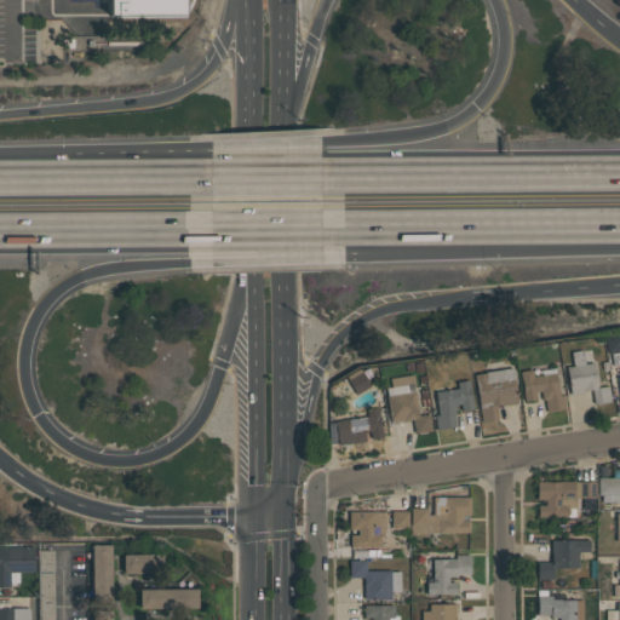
[(619,365),(613,366),(610,352),(607,354),(604,338),(619,334),(619,365)]
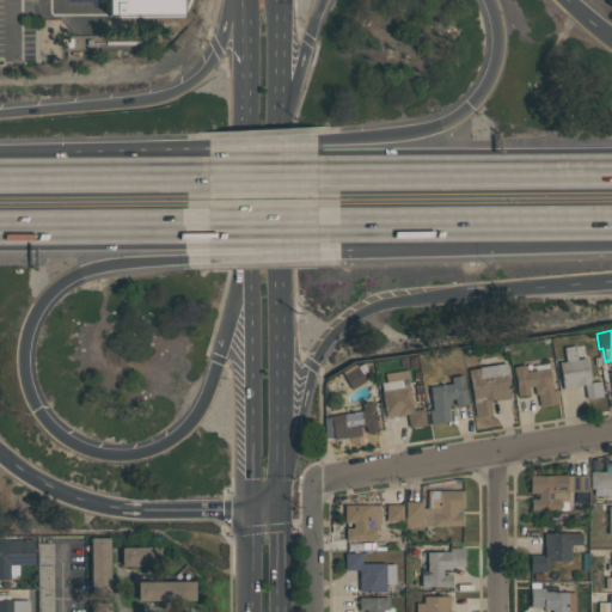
[(603,396),(586,399),(583,385),(576,386),(576,387),(563,390),(558,362),(565,361),(563,347),(575,346),(577,359),(586,357),(589,383),(600,380),(603,396)]
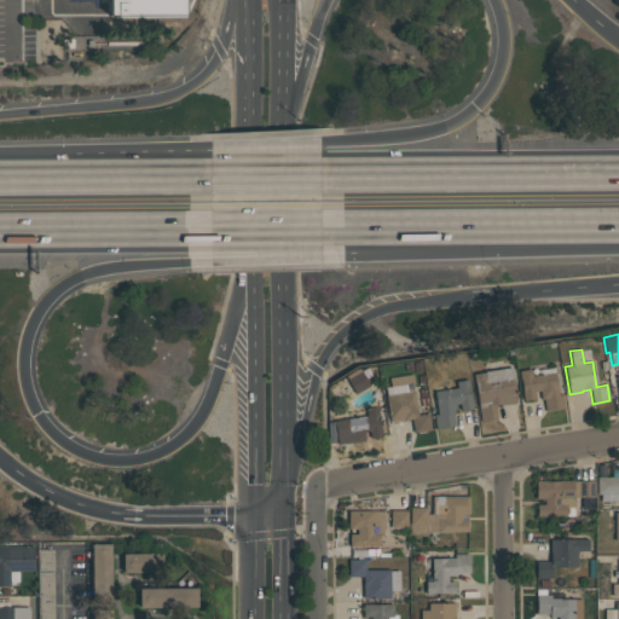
[(480,422),(473,374),(484,372),(484,371),(512,366),(518,399),(515,399),(516,401),(495,405),(497,418),(480,422)]
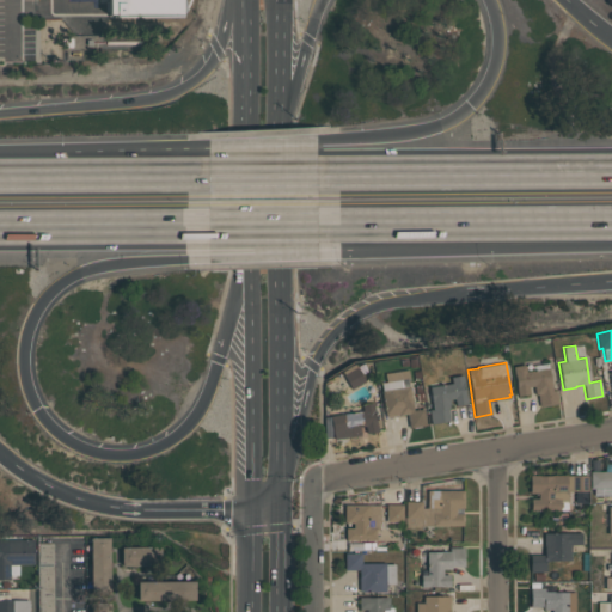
[(518,396),(514,375),(513,375),(512,366),(525,365),(526,371),(532,369),(531,366),(548,362),(552,390),(555,390),(557,404),(539,407),(537,395),(534,395),(533,385),(527,386),(528,393),(518,396)]
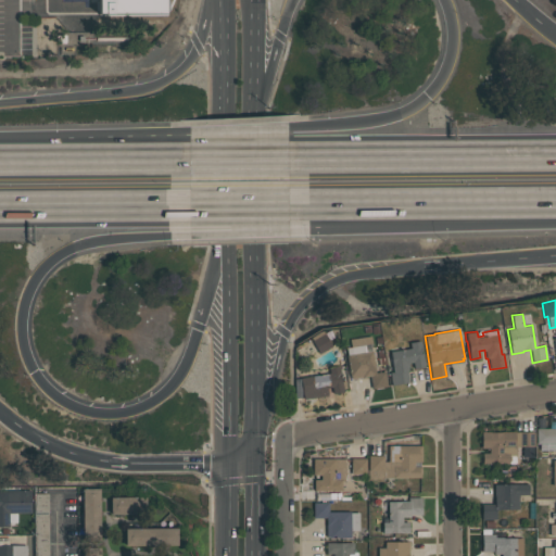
[(323,330),(324,333),(325,333),(331,346),(318,353),(310,338),(323,330)]
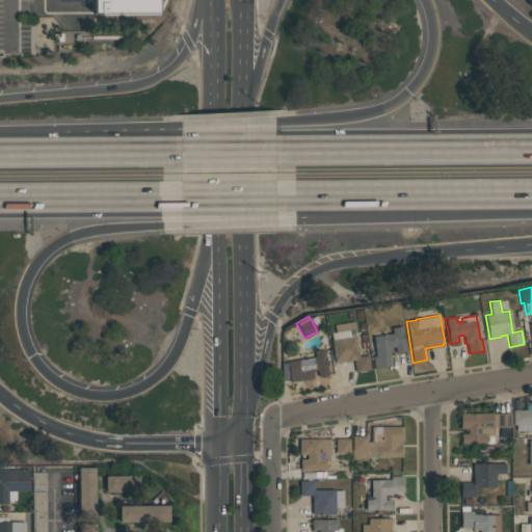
[(335,360),(330,340),(333,339),(331,333),(336,331),(335,324),(354,321),(356,328),(353,329),(354,336),(365,334),(371,370),(355,372),(353,360),(336,363),(336,360),(335,360)]
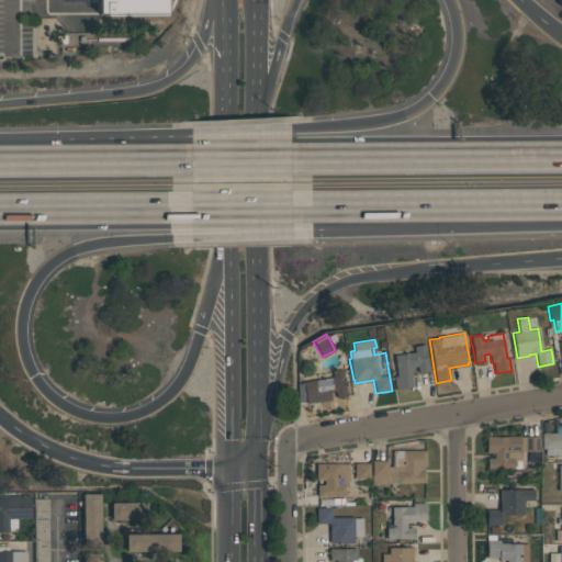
[(413,385),(396,389),(395,382),(394,382),(393,377),(397,375),(396,367),(394,355),(415,351),(414,346),(425,345),(426,351),(425,351),(427,362),(428,362),(429,371),(418,372),(417,367),(413,367),(414,374),(411,374),(413,385)]
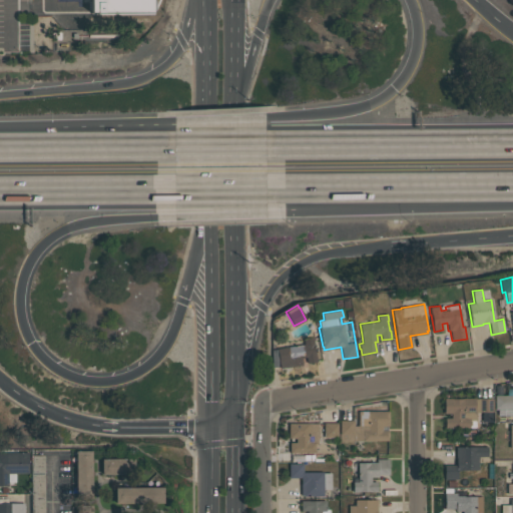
[(280,368),(277,349),(304,344),(303,339),(313,338),(315,352),(319,351),(320,359),(317,359),(317,361),(307,363),(306,357),(302,358),(303,365),(280,368)]
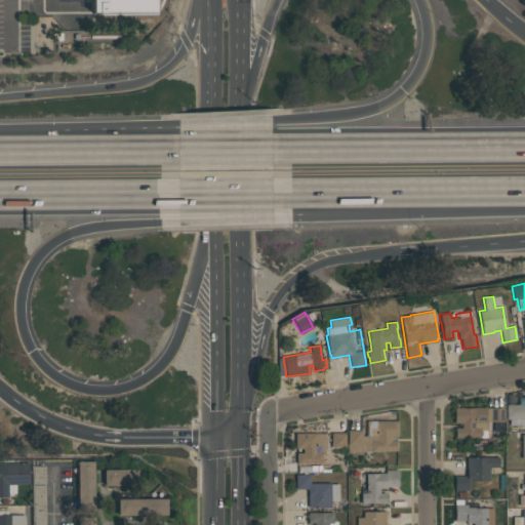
[(524,426),(524,425),(509,425),(509,419),(506,419),(506,404),(524,404),(524,426)]
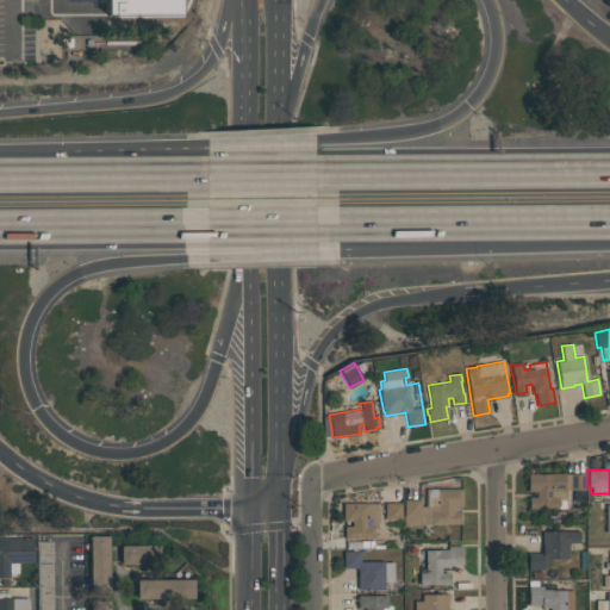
[(529,509),(529,497),(536,497),(536,492),(528,492),(528,473),(586,473),(586,490),(584,490),(584,500),(573,500),(573,490),(565,490),(565,509),(529,509)]
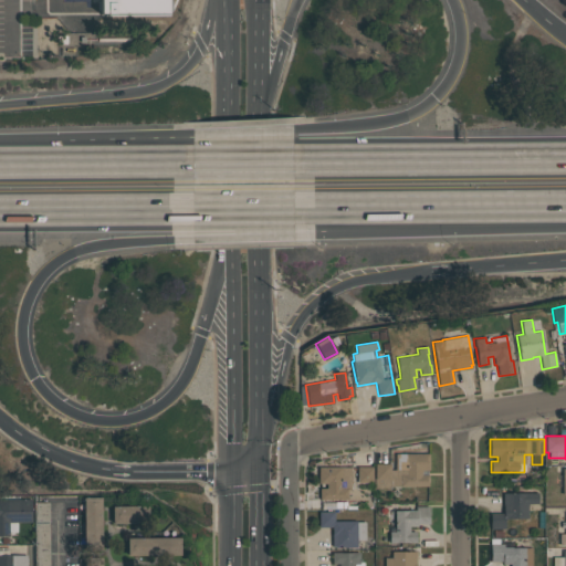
[(428,486),(400,486),(400,485),(390,485),(390,488),(374,488),(374,478),(375,478),(375,463),(390,463),(390,470),(395,470),(395,453),(429,453),(429,470),(421,470),(421,474),(428,474),(428,486)]
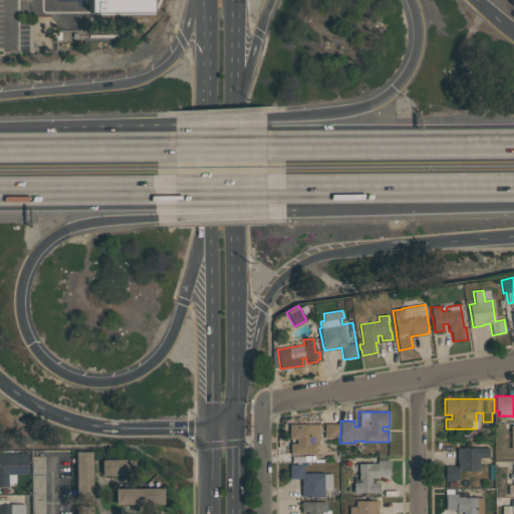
[(319,424),(319,445),(315,445),(315,454),(290,454),(290,444),(296,444),(296,439),(289,439),(289,424),(319,424)]
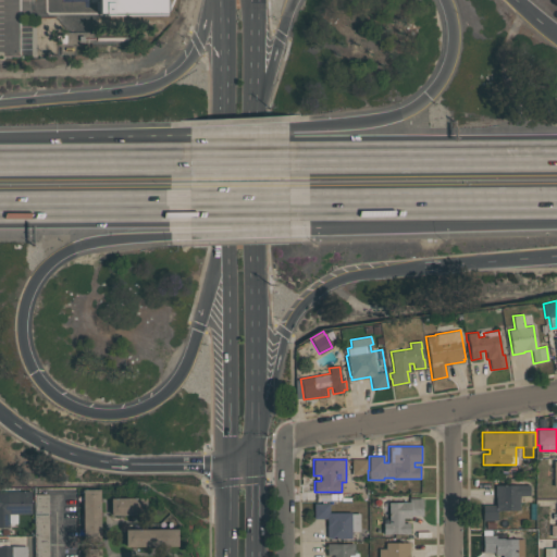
[(366,459),(367,474),(351,474),(351,459),(366,459)]
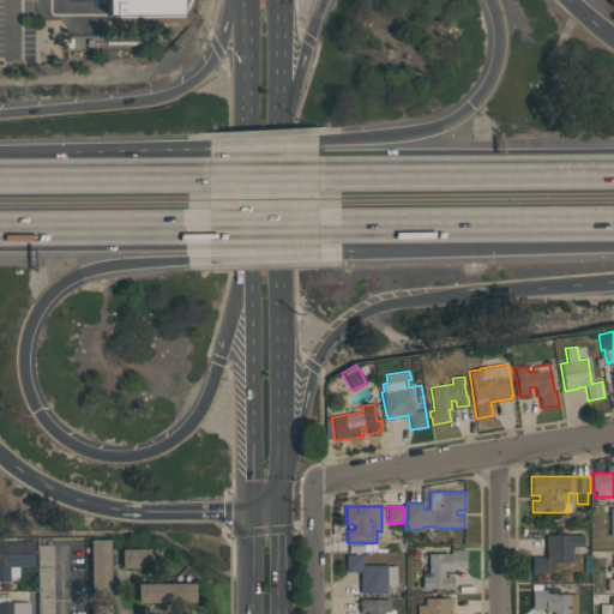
[(572,561),(548,563),(548,573),(531,573),(531,557),(546,557),(546,535),(583,535),(583,546),(572,546),(572,561)]
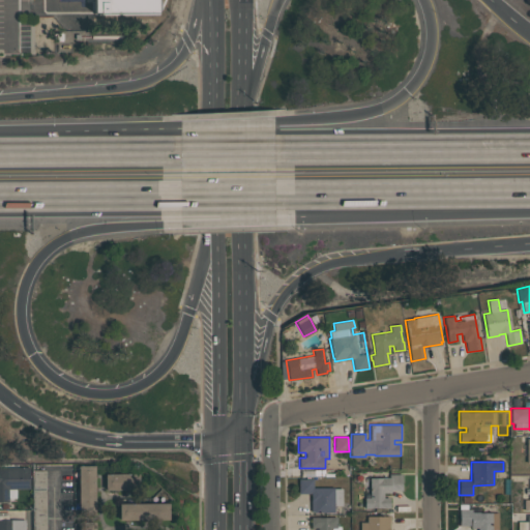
[(94,466),(95,514),(79,514),(78,466),(94,466)]
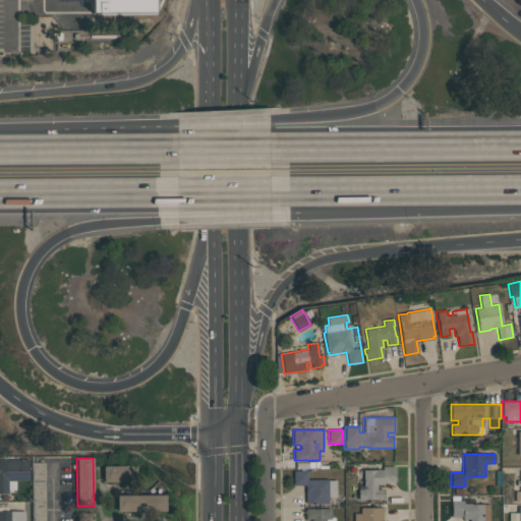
[(29,480),(15,480),(15,488),(8,488),(8,493),(0,493),(0,459),(29,459),(29,480)]
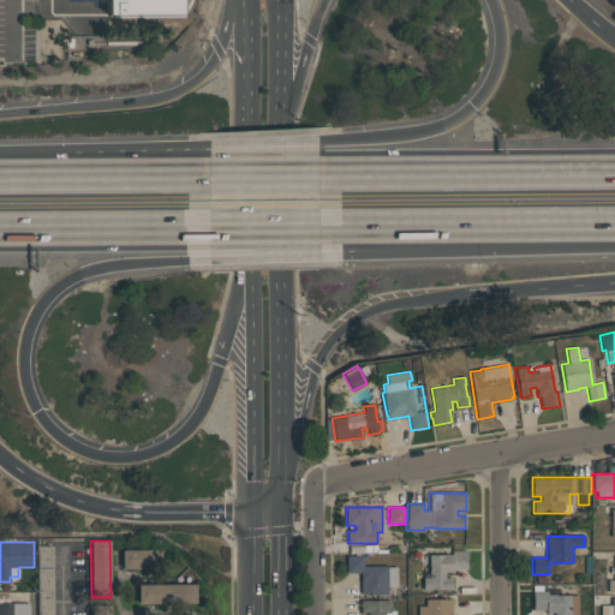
[(53,614),(53,547),(37,547),(37,550),(48,550),(48,560),(37,560),(37,614),(53,614)]
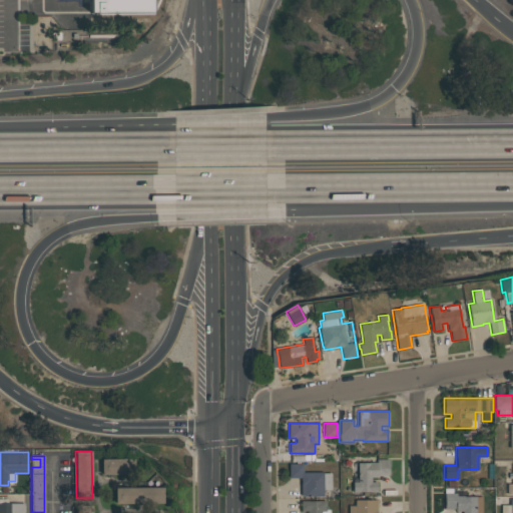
[(101,474),(101,459),(134,459),(134,475),(101,474)]
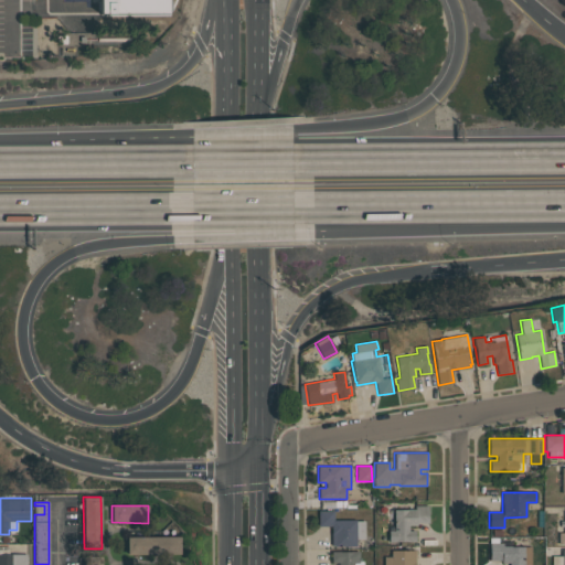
[(388,542),(388,531),(394,531),(394,510),(406,510),(406,509),(415,509),(415,505),(428,505),(428,523),(416,523),(416,525),(408,525),(408,530),(415,530),(416,542),(406,542),(406,541),(396,541),(396,542),(388,542)]
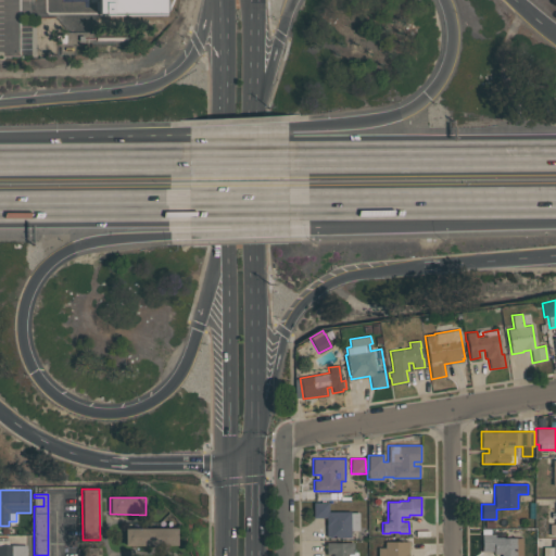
[(358,530),(350,530),(351,538),(326,538),(326,518),(313,518),(313,503),(328,503),(328,512),(351,512),(351,513),(358,513),(358,530)]
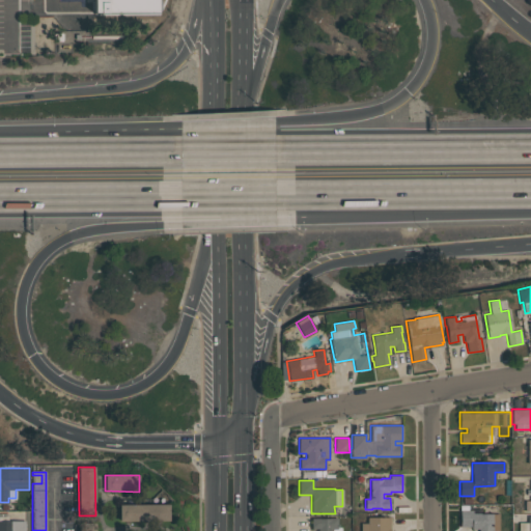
[(169,521),(119,521),(119,504),(169,504),(169,521)]
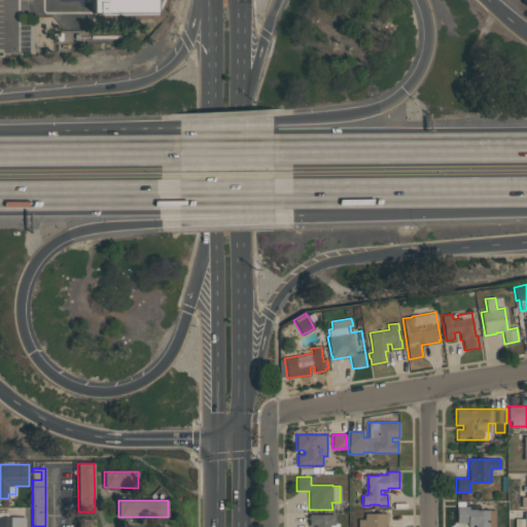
[(469,526),(469,525),(467,525),(467,523),(457,523),(456,505),(469,505),(469,508),(477,508),(477,510),(495,510),(495,526),(488,526),(469,526)]
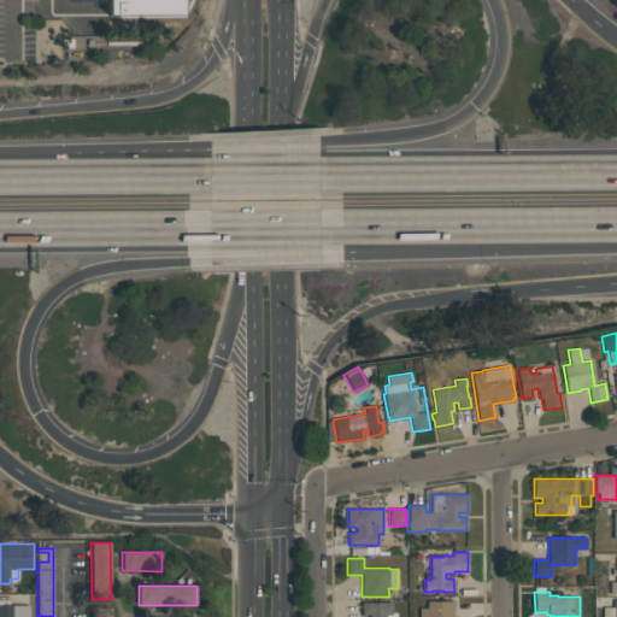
[(0,616),(0,597),(9,597),(9,605),(29,605),(29,616),(0,616)]
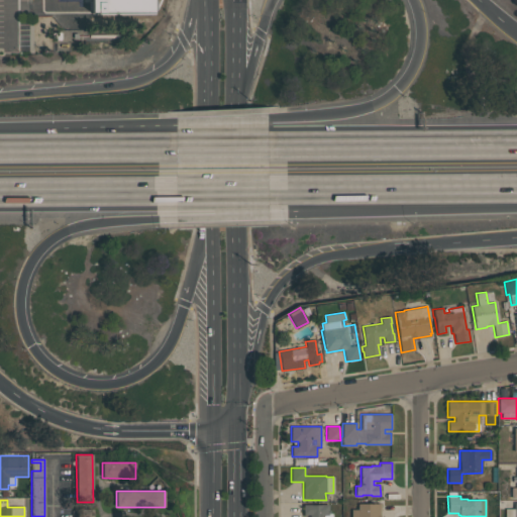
[(516,503),(516,516),(505,516),(505,509),(514,509),(514,503),(516,503)]
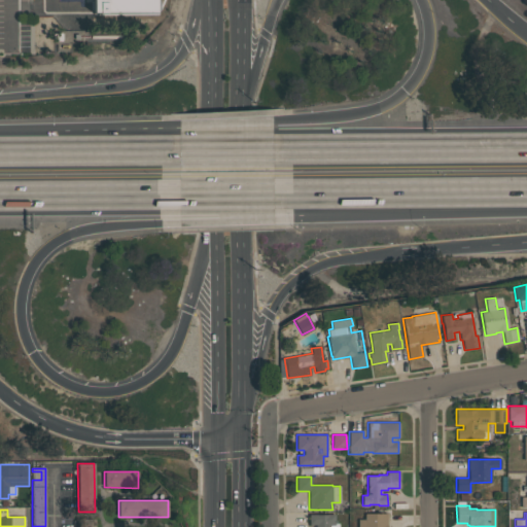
[(315,526),(315,525),(309,525),(309,514),(335,514),(335,523),(339,523),(339,526),(315,526)]
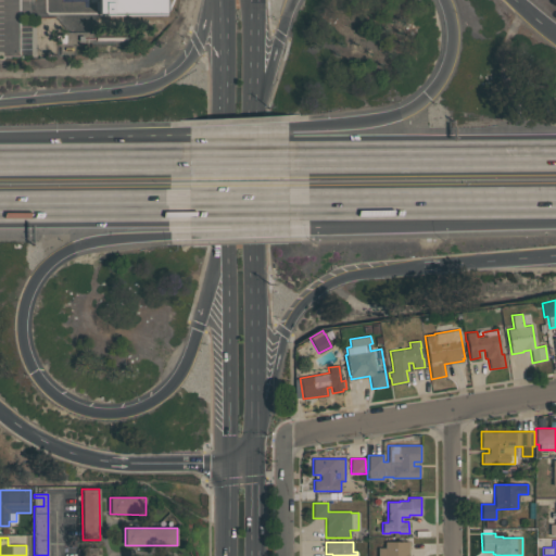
[(378,555),(378,547),(384,547),(384,542),(408,542),(408,555),(378,555)]
